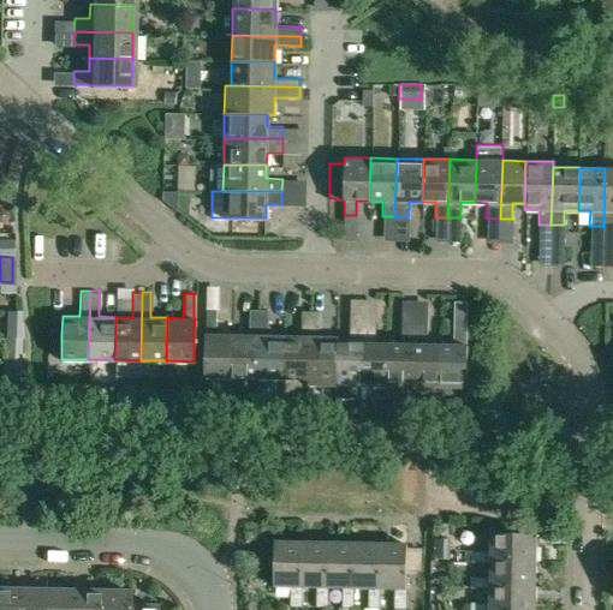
[(230,376),(231,333),(214,333),(215,308),(206,308),(204,333),(203,333),(203,376),(230,376)]
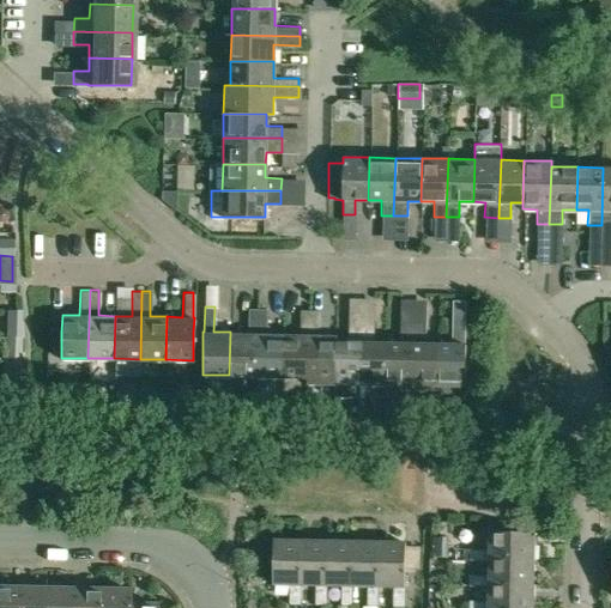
[(254,376),(256,306),(247,306),(247,333),(230,332),(229,375),(254,376)]
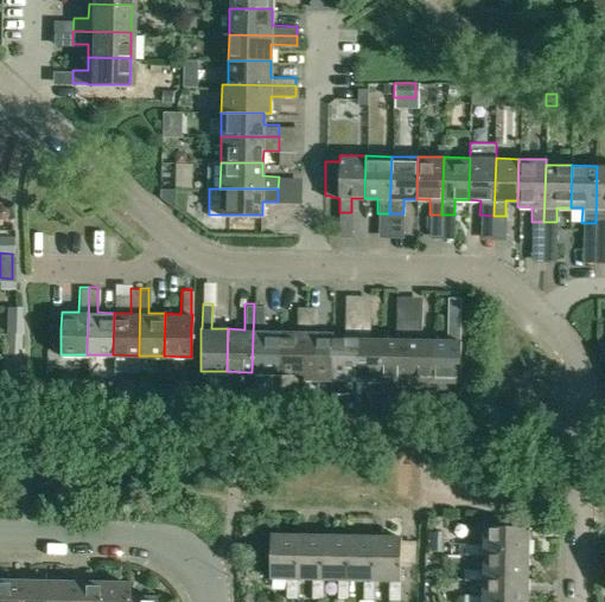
[(279,372),(279,330),(262,330),(263,305),(254,303),(252,372),(279,372)]
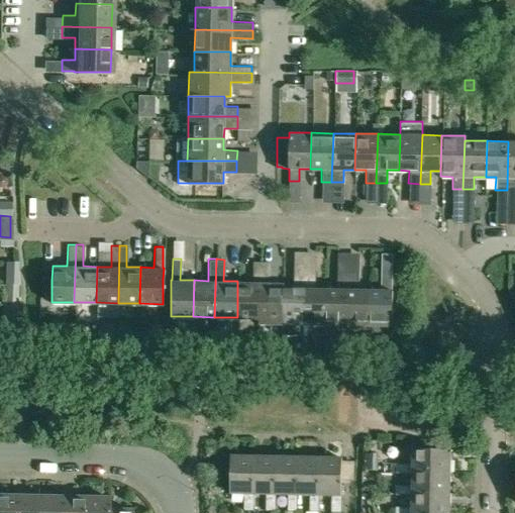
[(258,318),(259,260),(252,260),(251,282),(237,281),(237,317),(258,318)]
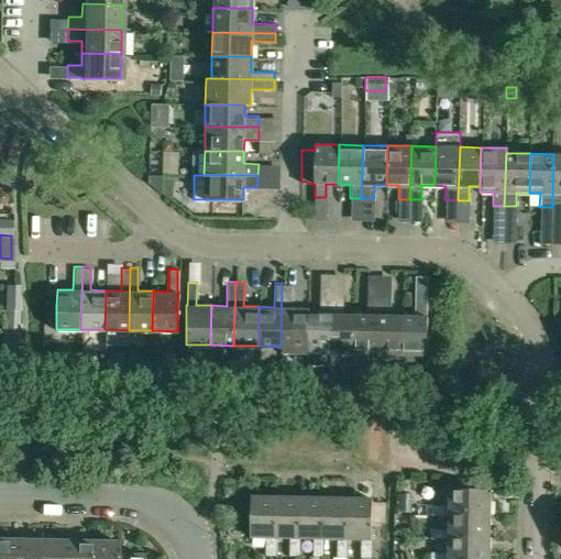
[(307,352),(307,313),(307,307),(292,307),(292,284),(282,283),(281,347),(281,351),(306,352),(307,352)]
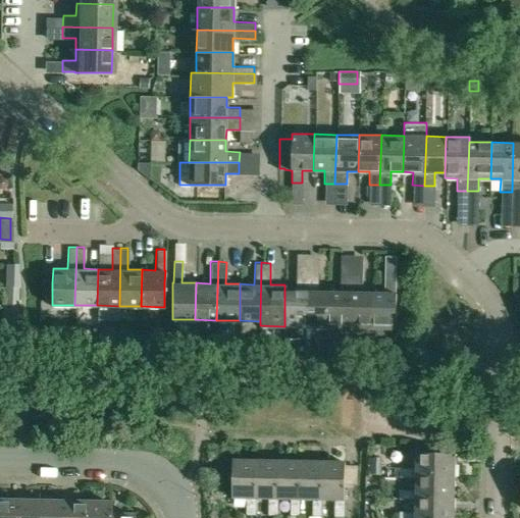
[(306,326),(306,272),(296,272),(295,290),(284,290),(284,326),(283,326),(283,337),(305,337),(305,326),(306,326)]
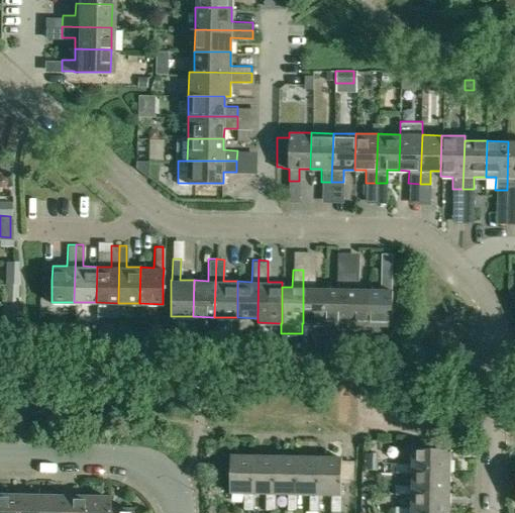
[(324,324),(325,288),(314,288),(314,280),(314,270),(303,270),(303,323),(324,324)]
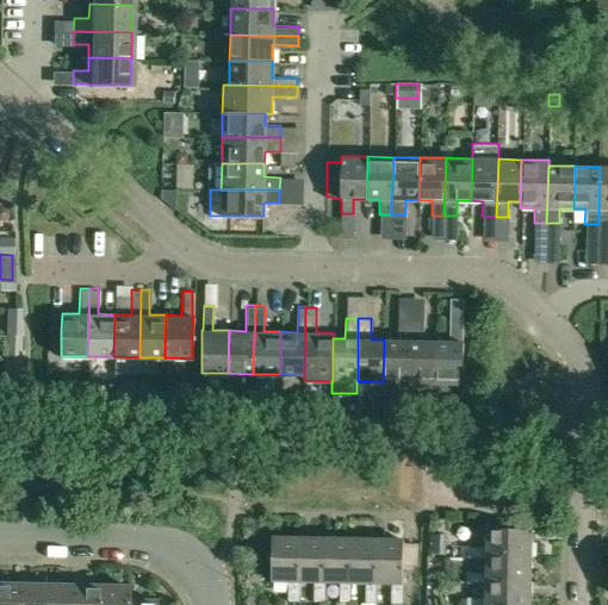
[(407,394),(410,319),(397,318),(396,340),(384,340),(383,382),(383,394),(407,394)]
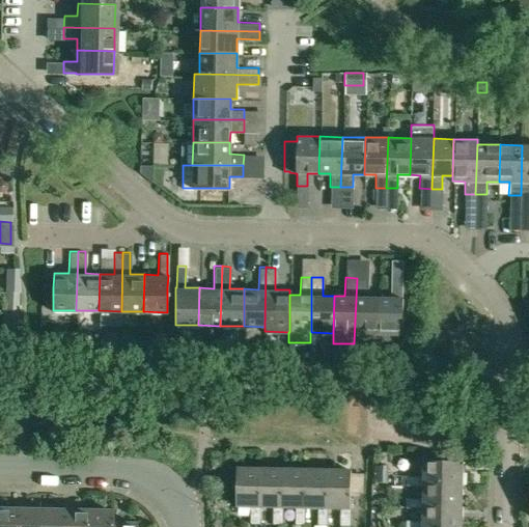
[(378,343),(379,297),(367,296),(368,287),(367,278),(357,278),(354,343),(378,343)]
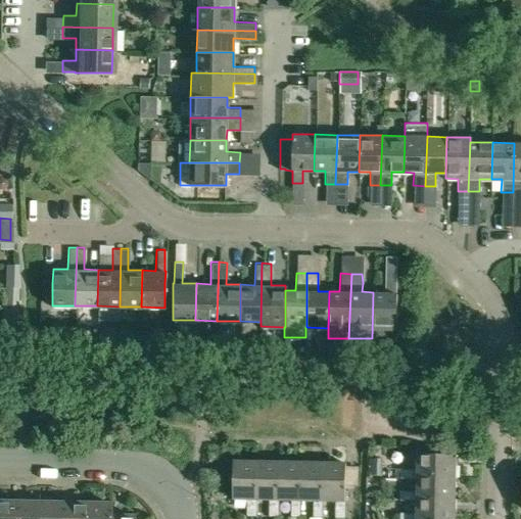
[(373,292),(372,338),(394,339),(395,292),(394,292),(395,283),(395,275),(385,275),(384,292),(373,292)]
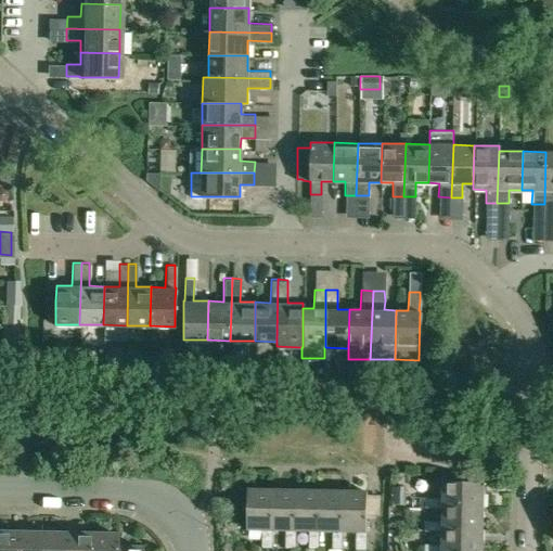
[(16,295),(2,294),(2,303),(16,304),(16,295)]
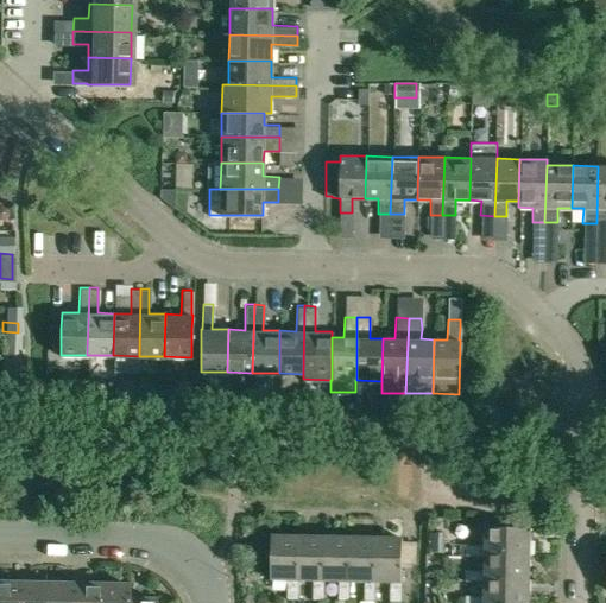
[(2,342),(18,343),(18,332),(4,332),(2,342)]
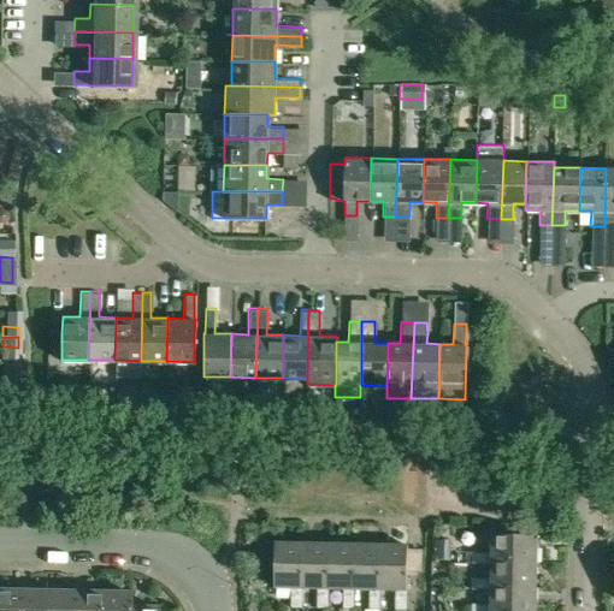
[(17,395),(17,379),(0,379),(0,393),(17,395)]
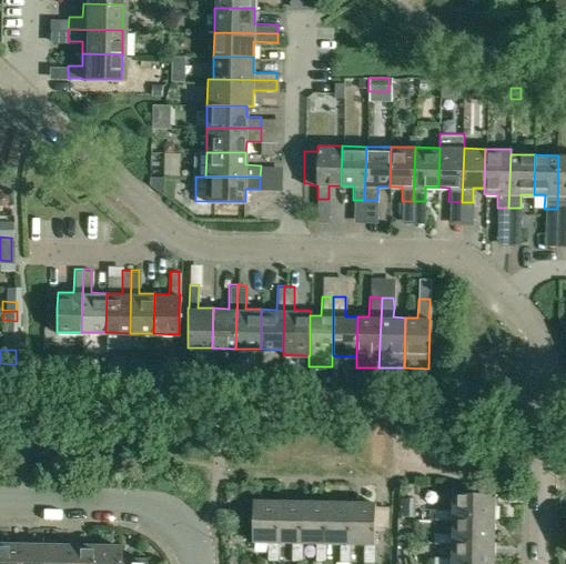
[(44,381),(57,381),(57,365),(44,364),(44,381)]
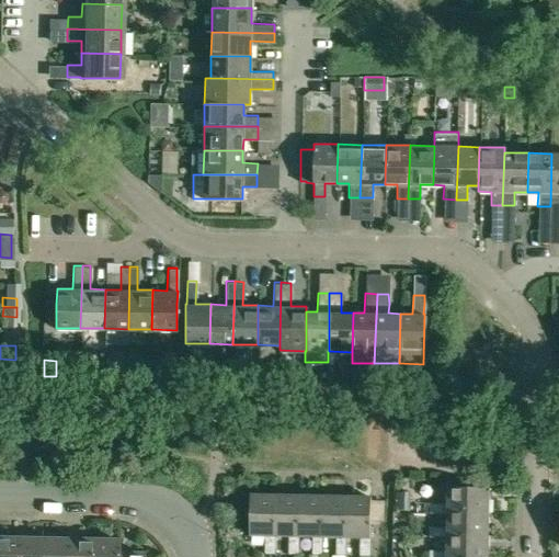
[(125,377),(125,375),(126,364),(103,364),(103,375),(103,377),(125,377)]
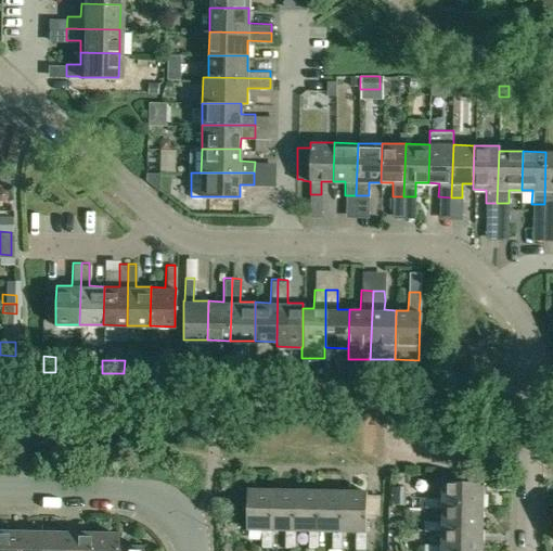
[(441,496),(429,495),(424,495),(424,505),(441,505),(481,507),(481,481),(441,481),(441,496)]
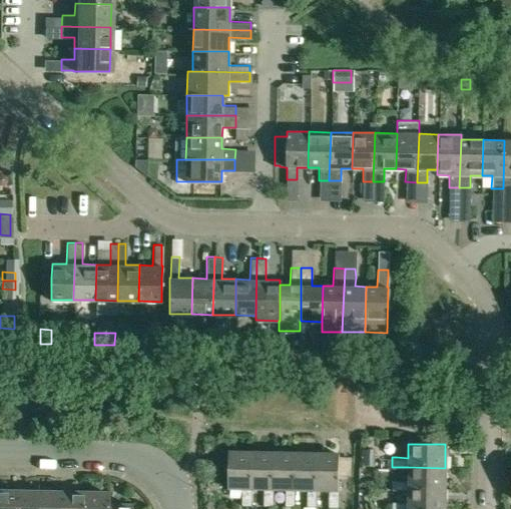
[(249,503),(250,487),(251,450),(227,450),(226,486),(240,487),(240,503),(249,503)]
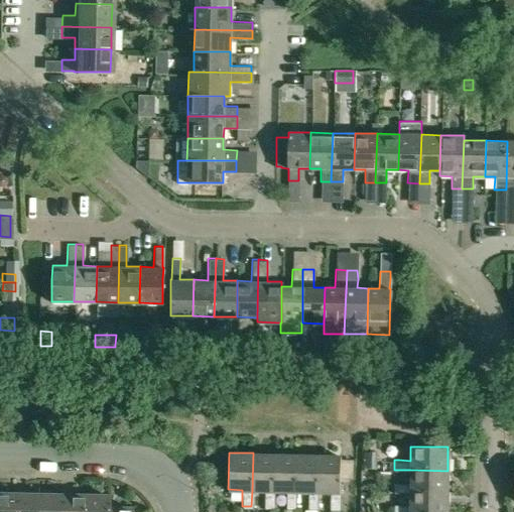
[(273,507),(273,491),(274,454),(253,453),(252,490),(264,490),(263,506),(273,507)]
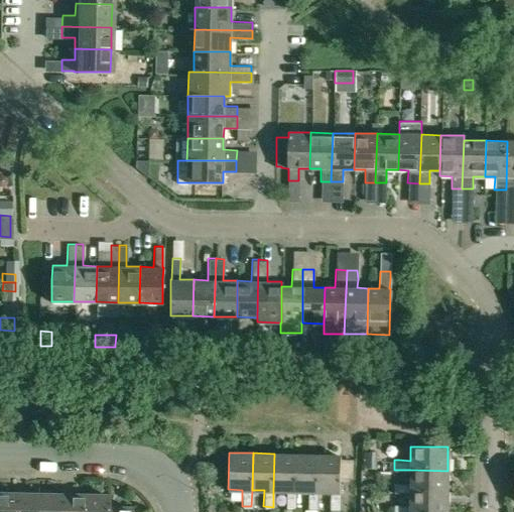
[(294,507),(295,491),(296,454),(274,454),(273,491),(285,491),(285,507),(294,507)]
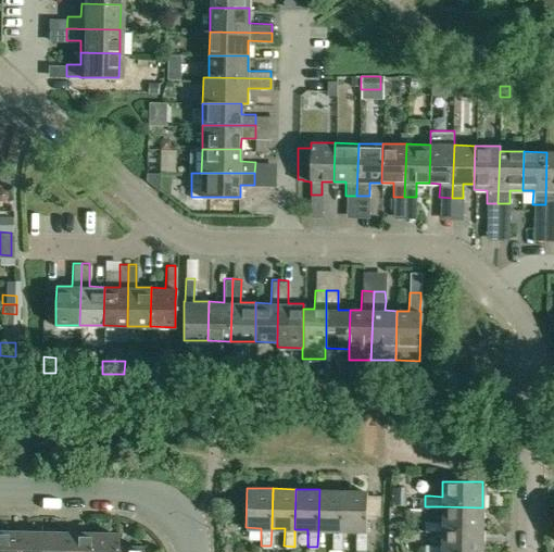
[(319,489),(318,529),(331,529),(331,547),(341,547),(342,529),(343,489),(319,489)]
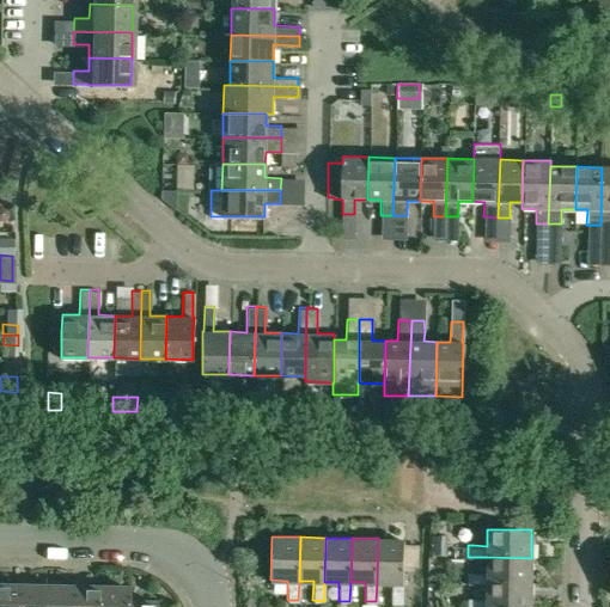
[(378,538),(377,582),(391,582),(390,602),(402,602),(403,582),(402,582),(403,539),(378,538)]
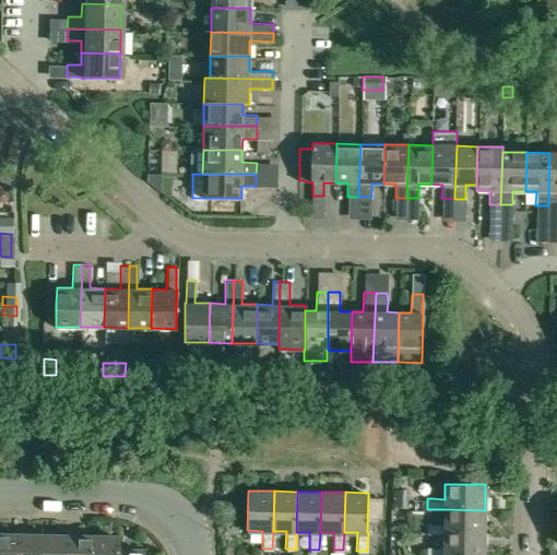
[(484,534),(485,510),(445,509),(443,522),(426,522),(426,532),(443,533),(484,534)]
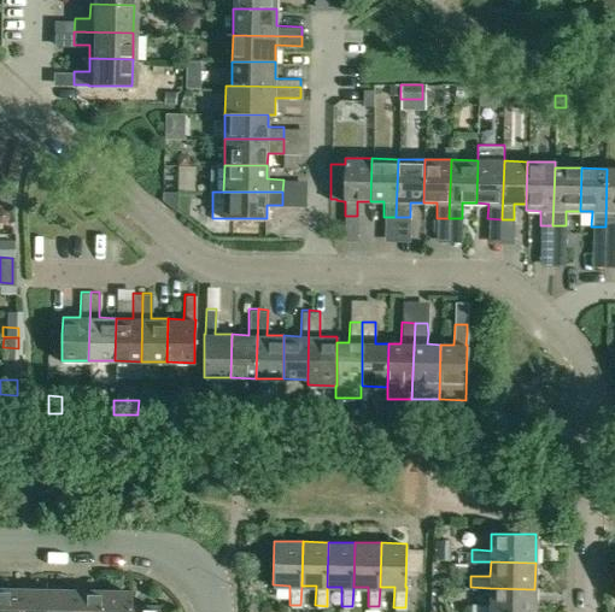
[(13,611),(13,588),(0,587),(0,611),(13,611)]
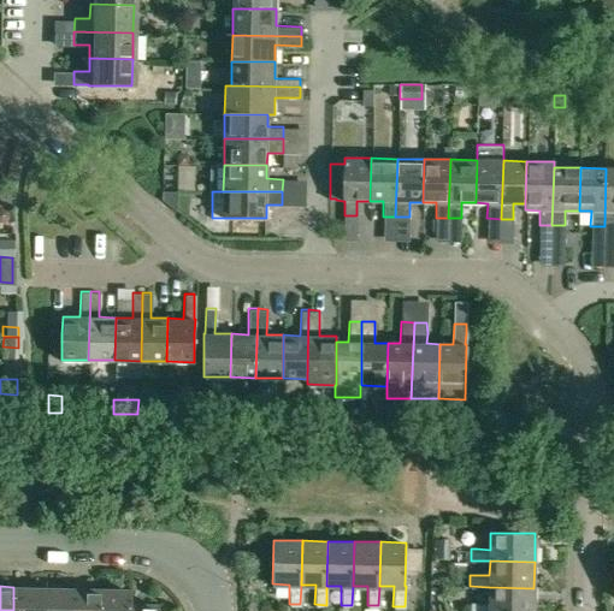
[(40,610),(41,588),(13,587),(13,610),(40,610)]
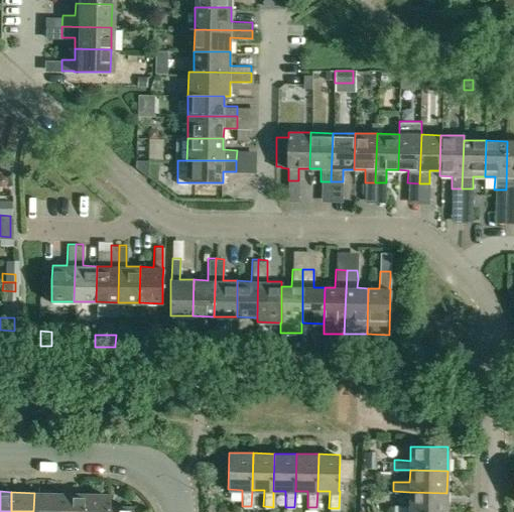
[(445,511),(446,493),(409,492),(409,504),(393,503),(392,511),(445,511)]
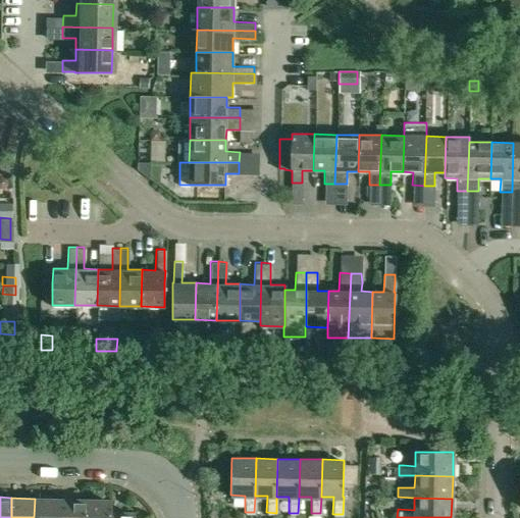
[(57,517),(58,499),(35,499),(34,517),(57,517)]
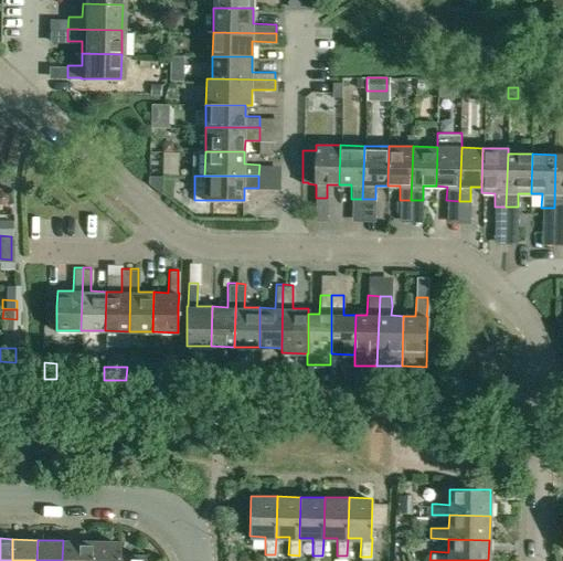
[(63,540),(62,560),(87,560),(87,540),(63,540)]
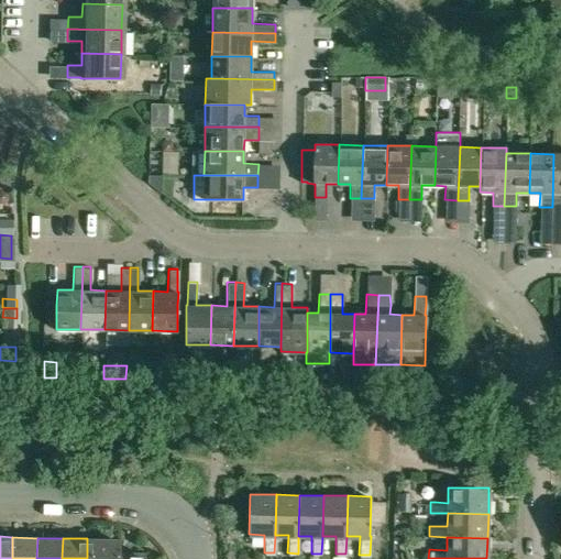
[(116,539),(87,538),(87,558),(114,558),(114,552),(116,539)]
